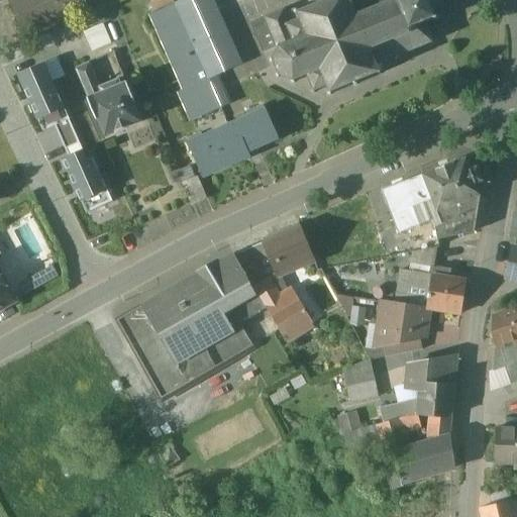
[(10,0),(15,10),(14,11),(24,34),(76,11),(71,0),(10,0)]
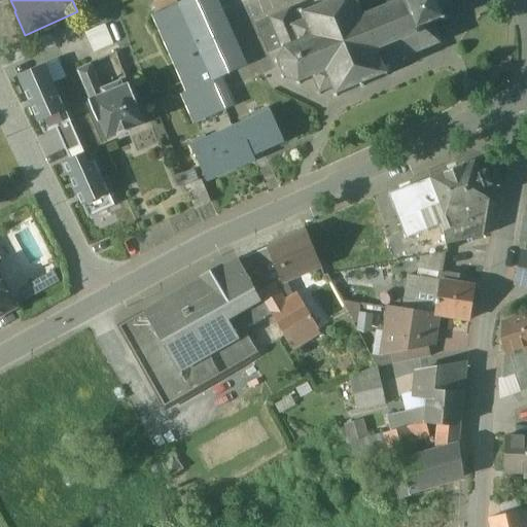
[(174,0),(155,0),(150,2),(155,12),(176,3),(174,0)]
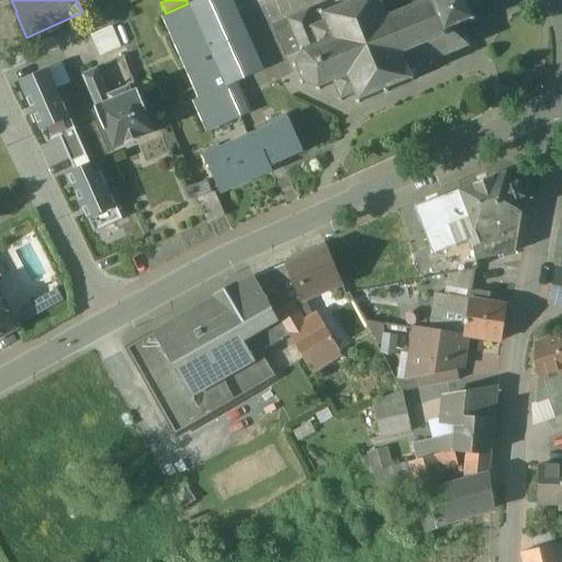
[(235,83),(226,88),(225,86),(259,70),(227,0),(199,0),(161,17),(198,98),(191,101),(205,133),(239,117),(249,114),(235,83)]
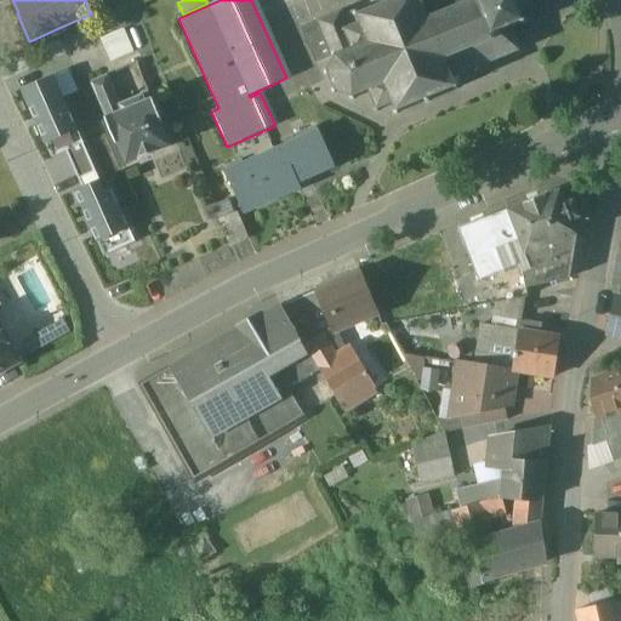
[(394,0),(386,4),(385,0),(380,0),(381,0),(382,5),(359,15),(352,12),(340,17),(339,12),(315,21),(315,20),(309,23),(312,29),(301,33),(313,63),(330,57),(328,63),(330,64),(328,72),(324,72),(323,77),(328,77),(332,87),(329,91),(332,93),(336,91),(348,95),(348,101),(353,101),(353,96),(368,90),(375,107),(372,113),(377,114),(379,109),(392,104),(394,110),(393,115),(397,117),(399,110),(422,101),(425,106),(428,104),(426,100),(449,90),(457,90),(463,73),(472,69),(473,74),(478,72),(477,68),(500,57),(505,60),(507,55),(514,52),(517,52),(518,50),(514,49),(507,29),(522,23),(518,13),(522,12),(517,0),(420,0),(417,1),(416,0),(394,0)]
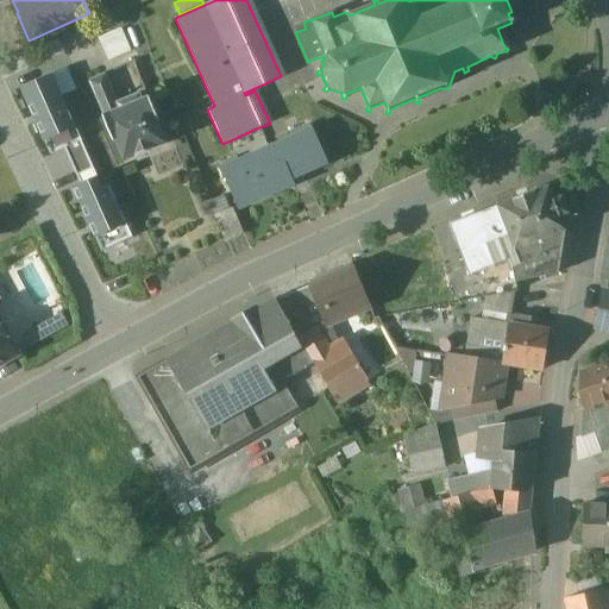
[(120,30),(98,39),(108,62),(131,52),(120,30)]
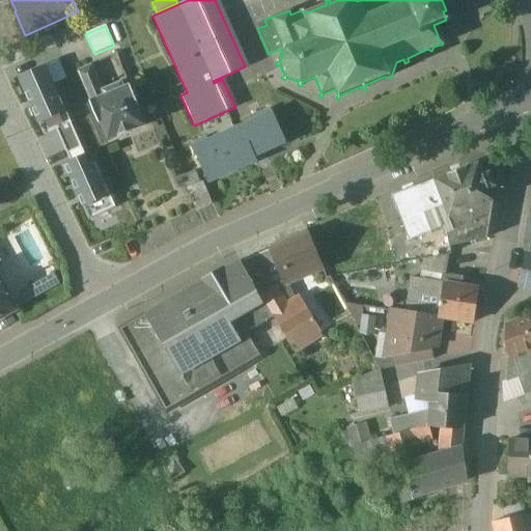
[(39,123),(65,112),(45,65),(19,77),(39,123)]
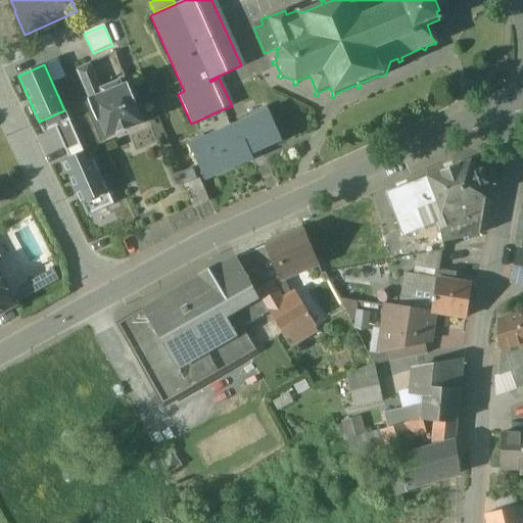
[(90,65),(76,70),(87,100),(102,95),(100,90),(90,65)]
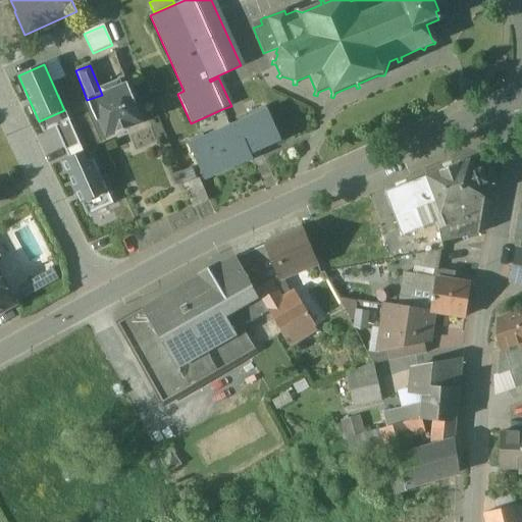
[(119,82),(100,90),(102,95),(87,100),(96,122),(98,121),(105,140),(143,125),(135,106),(137,106),(127,84),(121,87),(119,82)]
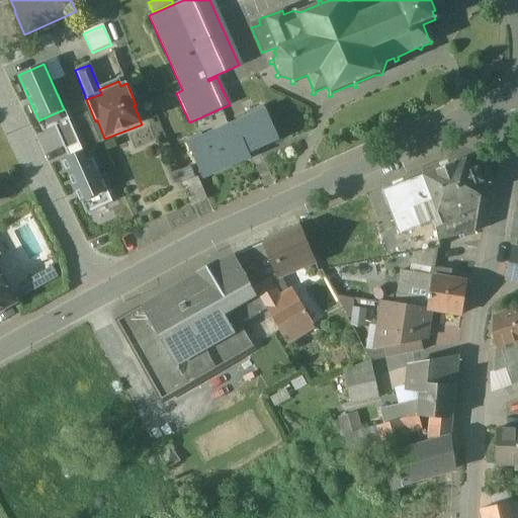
[(38,120),(44,132),(55,126),(69,120),(64,109),(38,120)]
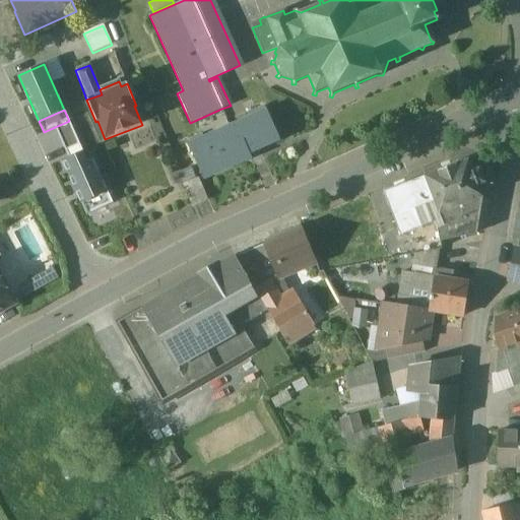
[(246,120),(234,125),(247,153),(277,140),(265,112),(246,120)]
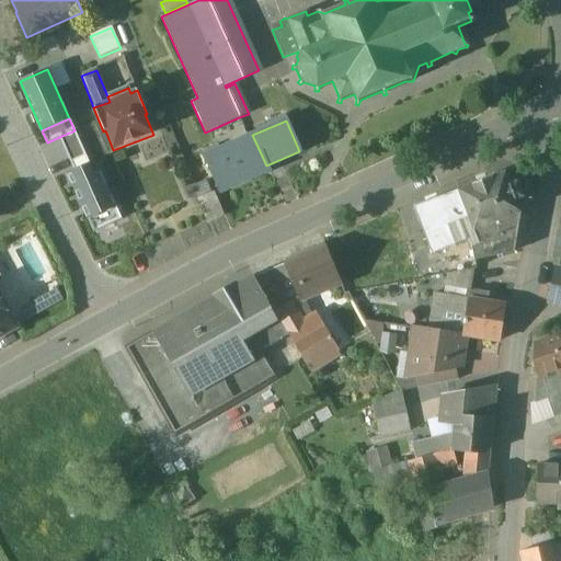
[(86,155),(75,130),(59,137),(70,161),(86,155)]
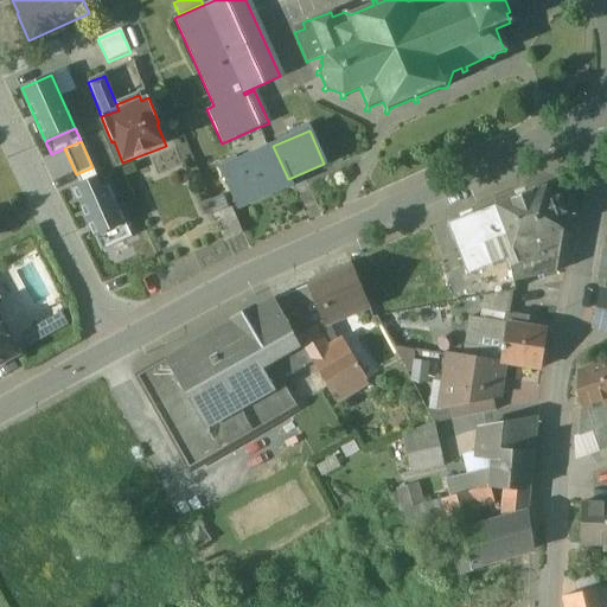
[(288,179),(273,146),(219,170),(236,209),(291,185),(288,179)]
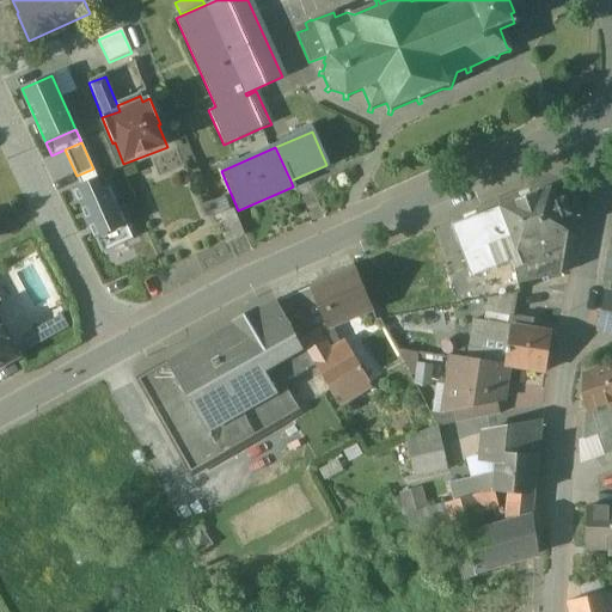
[(93,169),(77,176),(81,185),(98,177),(93,169)]
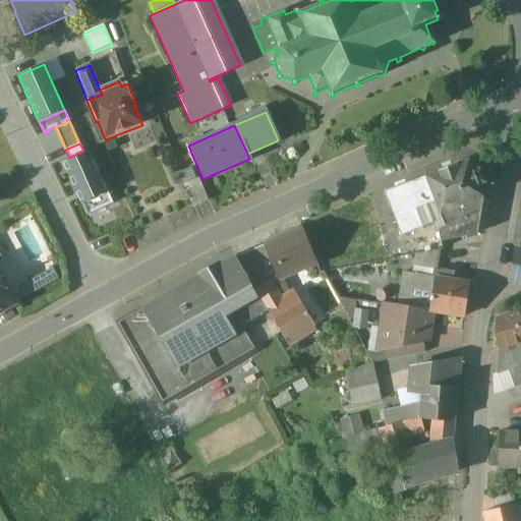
[(69,158),(62,161),(82,204),(108,191),(92,158),(88,160),(83,151),(69,158)]
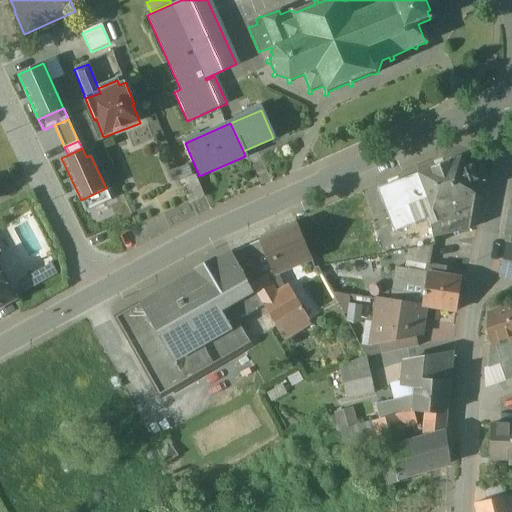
[(459,157),(418,173),(418,175),(432,210),(473,194),(469,182),(475,179),(470,166),(464,169),(459,157)]
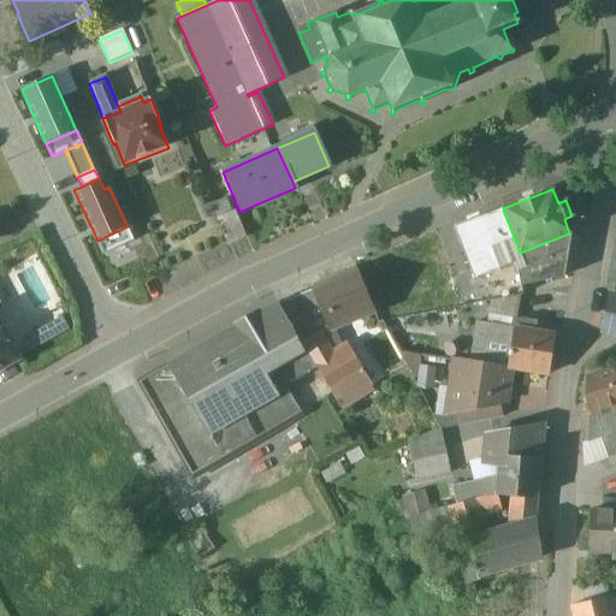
[(503,211),(475,221),(474,218),(468,220),(469,224),(456,229),(469,262),(474,276),(481,273),(486,301),(490,300),(520,295),(521,294),(520,285),(516,264),(523,262),(520,253),(503,211)]
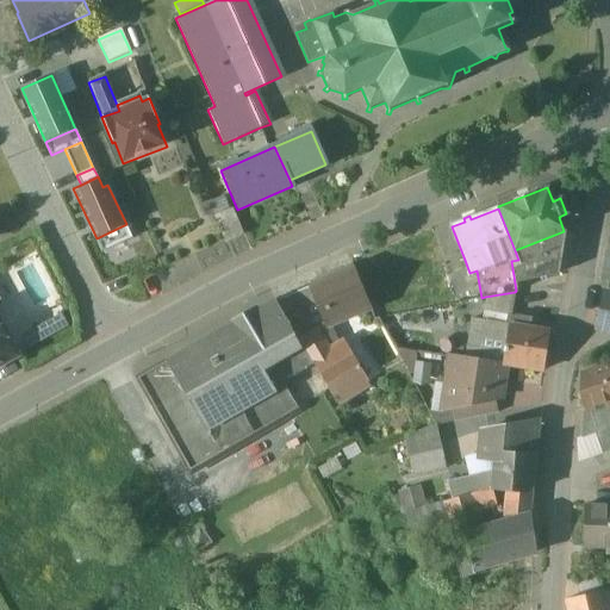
[(242,234),(230,210),(213,218),(226,242),(242,234)]
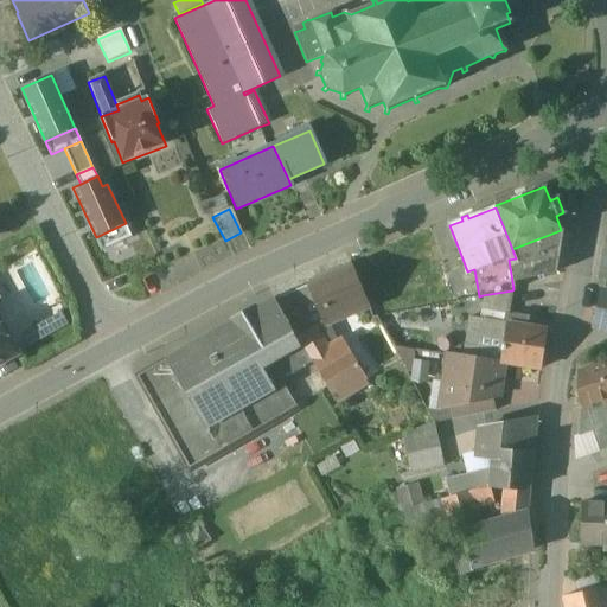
[(102,250),(132,236),(126,223),(96,237),(102,250)]
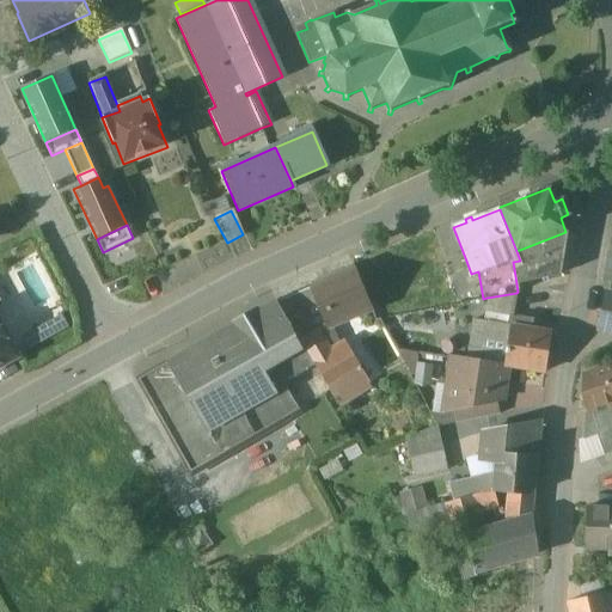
[(565,232),(516,251),(520,261),(527,281),(558,275),(565,232)]
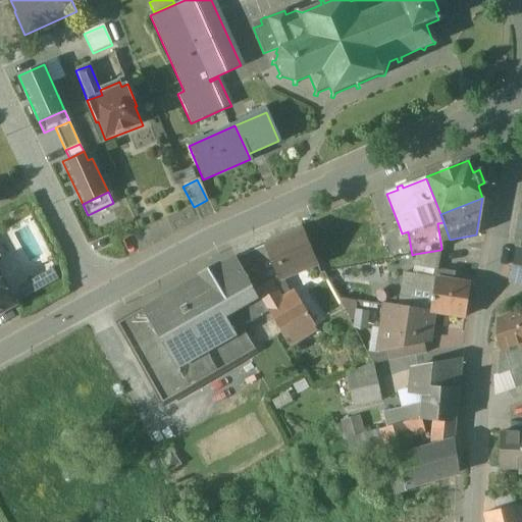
[(402,233),(398,222),(392,224),(394,230),(382,235),(392,259),(412,255),(408,231),(402,233)]
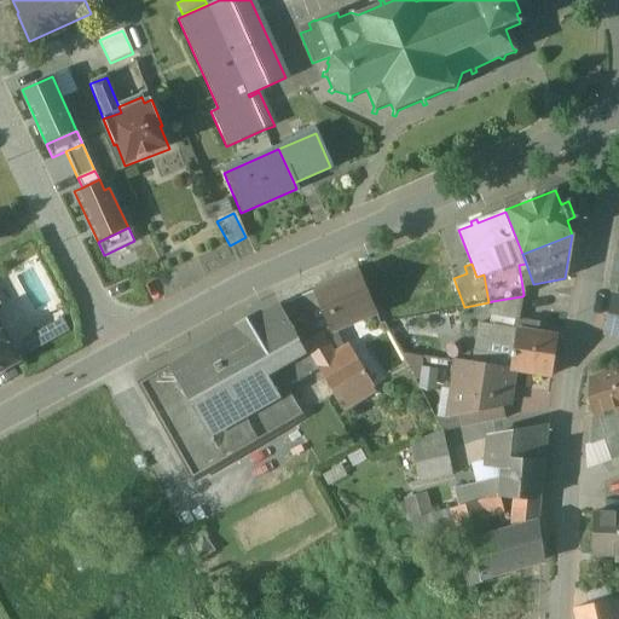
[(526,264),(519,265),(522,287),(533,284),(526,264)]
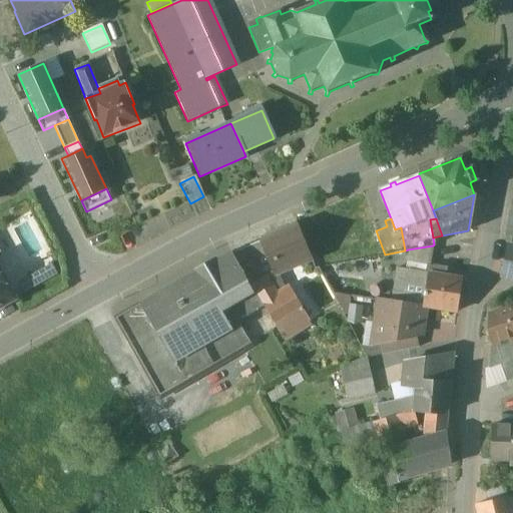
[(298,224),(259,240),(260,241),(274,277),(313,260),(298,224)]
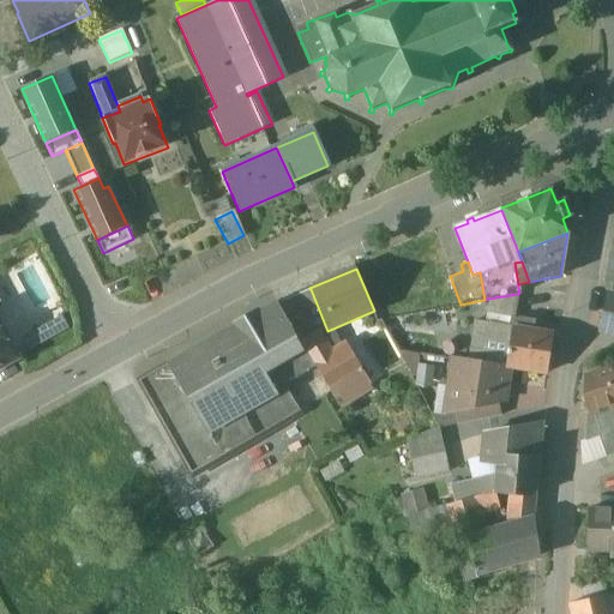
[(318,335),(327,331),(309,290),(295,296),(312,336),(317,332),(318,335)]
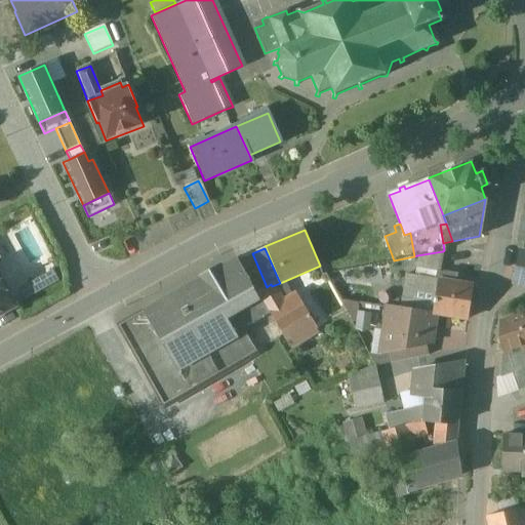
[(443,251),(417,255),(413,274),(437,279),(443,251)]
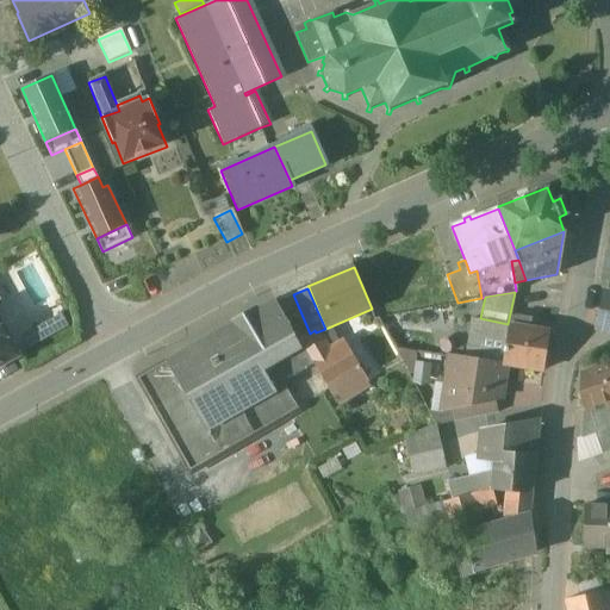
[(293,294),(275,300),(299,340),(310,334),(293,294)]
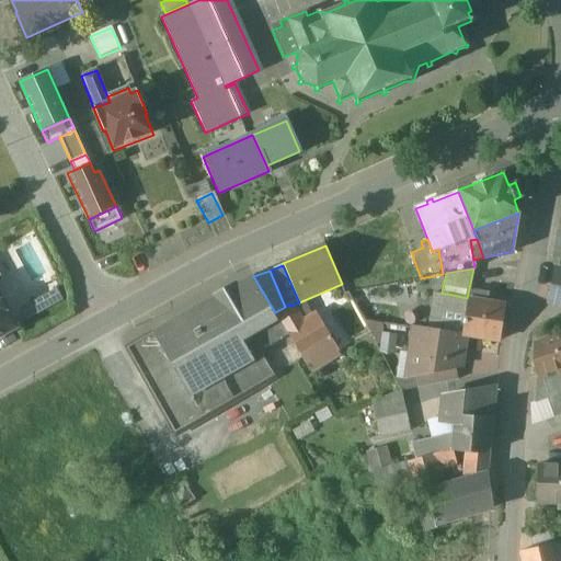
[(560,271),(556,271),(549,301),(560,304),(560,271)]
